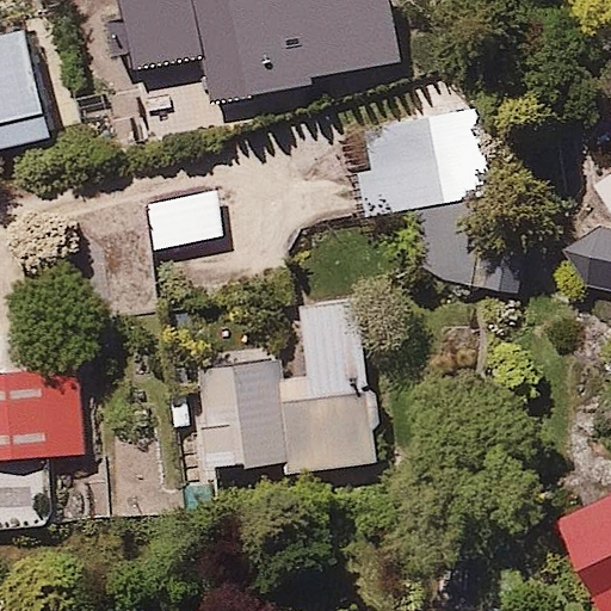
[(129,0),(144,79),(214,66),(226,123),(417,87),(399,0),(129,0)]
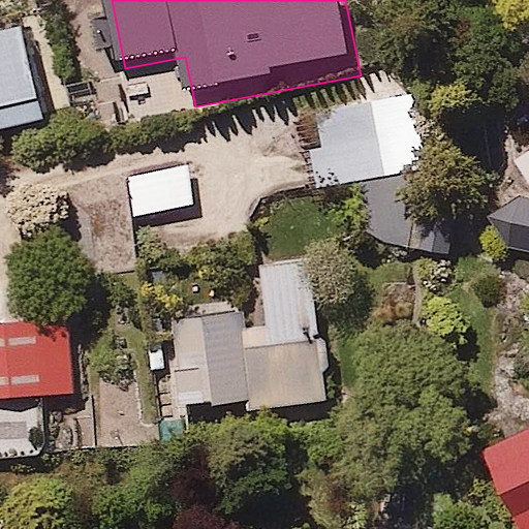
[(0,128),(55,117),(34,18),(0,24),(0,128)]
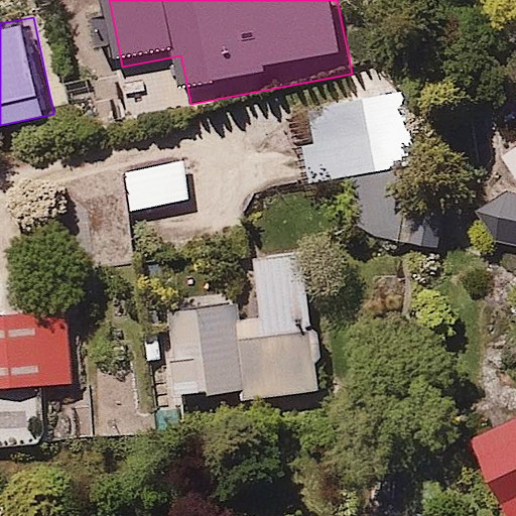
[(360,95),(304,105),(312,139),(299,140),(308,183),(375,170),(360,95)]
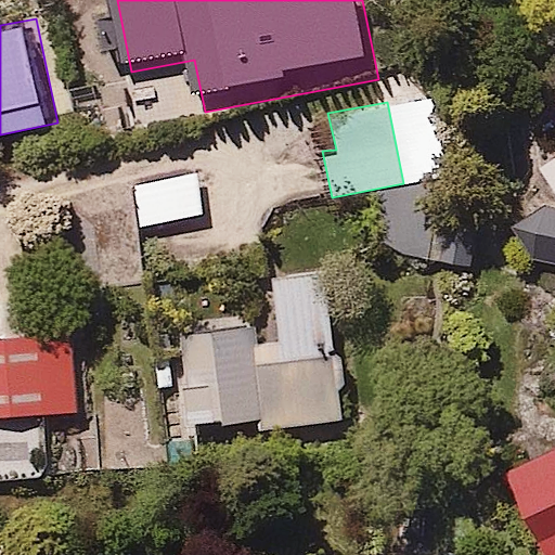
[(554,150),(541,150),(527,223),(554,229),(554,150)]
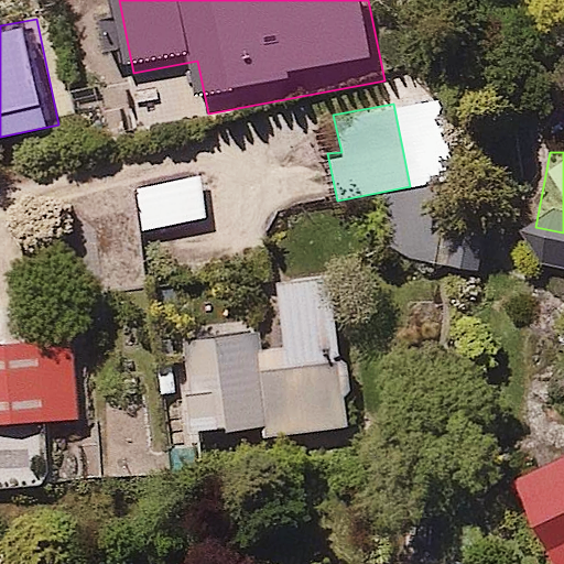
[(210,173),(136,187),(143,232),(219,218),(210,173)]
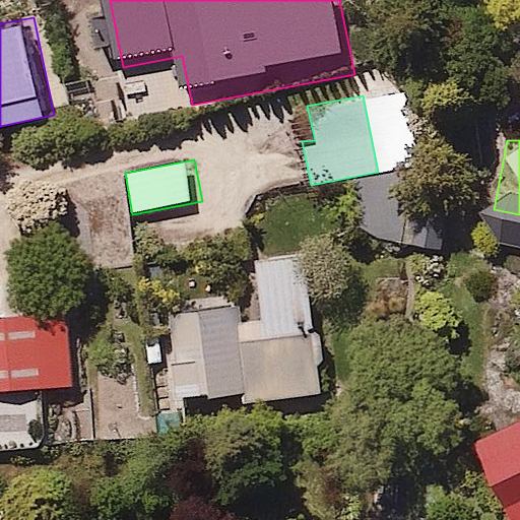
[(240,341),(235,302),(179,305),(181,368),(172,368),(173,392),(242,389),(244,396),(319,386),(312,331),(240,341)]
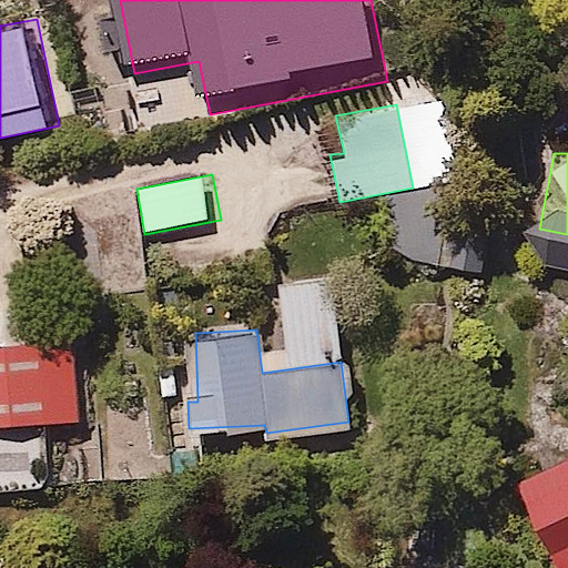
[(0,352),(0,425),(46,423),(40,350),(0,352)]
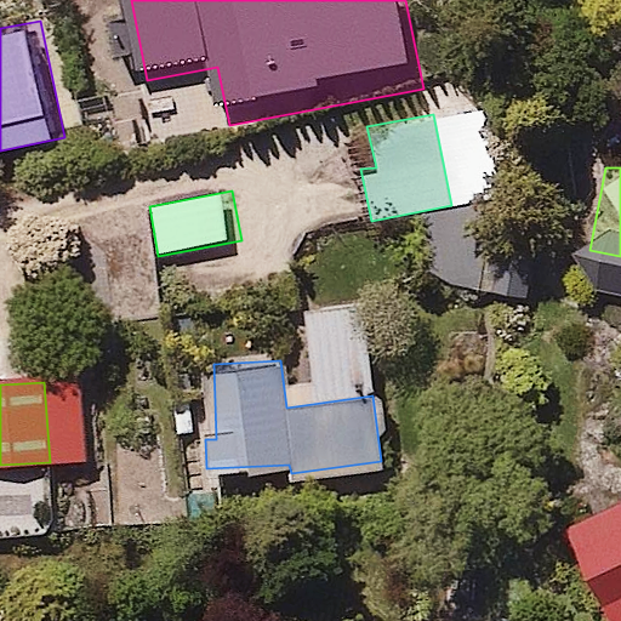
[(620,620),(620,494),(568,522),(617,620),(620,620)]
